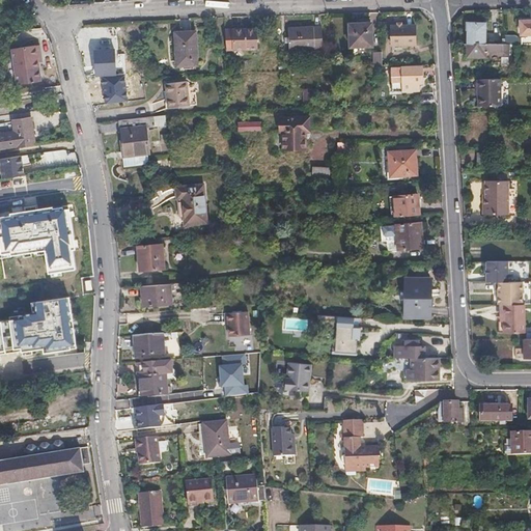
[(530,45),(530,23),(521,24),(521,46),(530,45)]
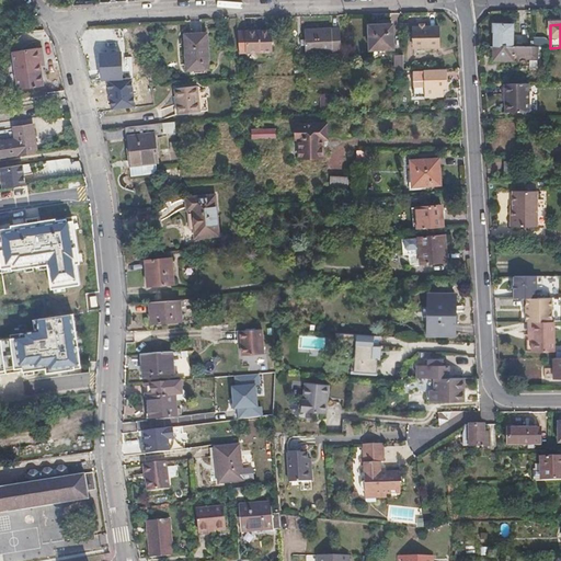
[(395,49),(393,25),(370,26),(371,50),(395,49)]
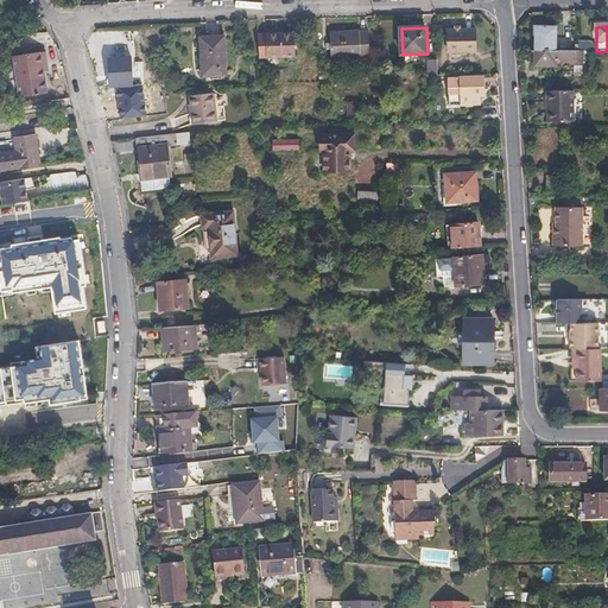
[(556,50),(556,27),(537,27),(537,50),(556,50)]
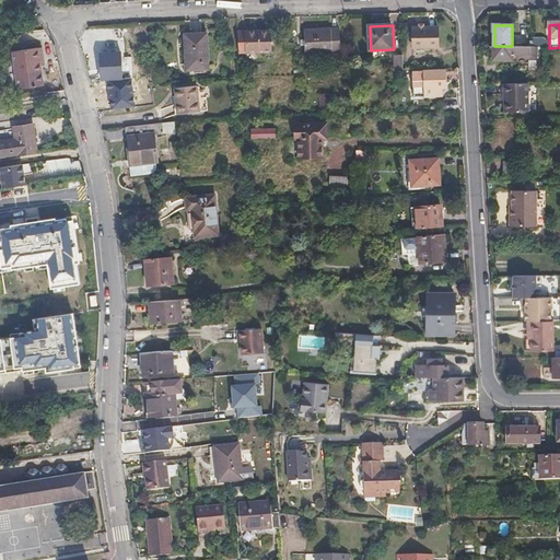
[(438,47),(438,27),(412,28),(413,48),(438,47)]
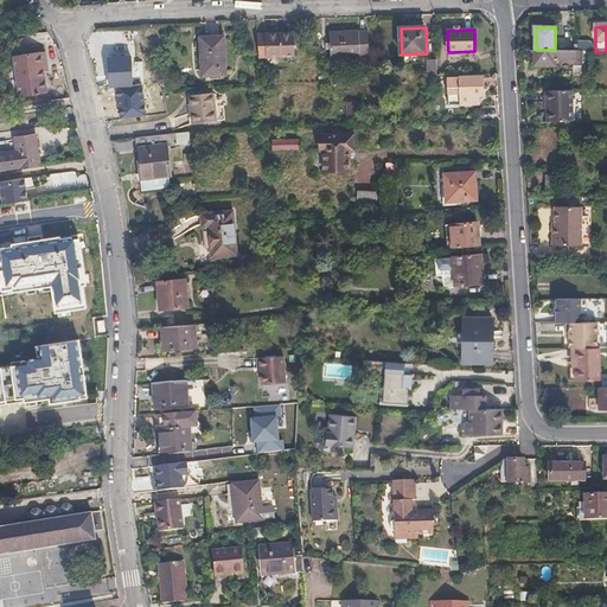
[(369,57),(368,32),(330,32),(331,58),(369,57)]
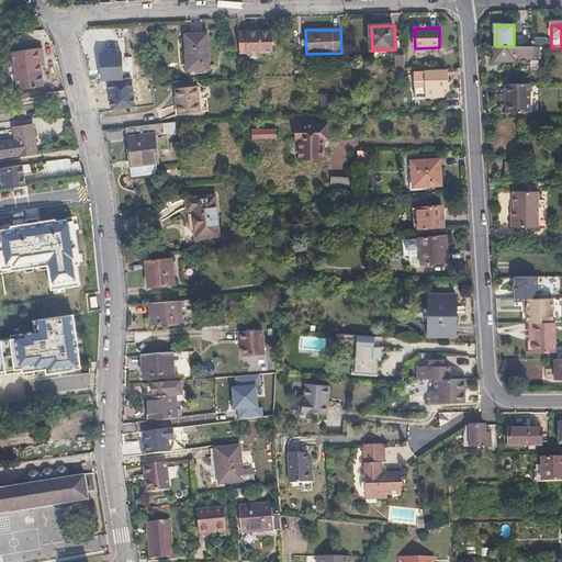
[(271,53),(271,31),(240,32),(242,54),(271,53)]
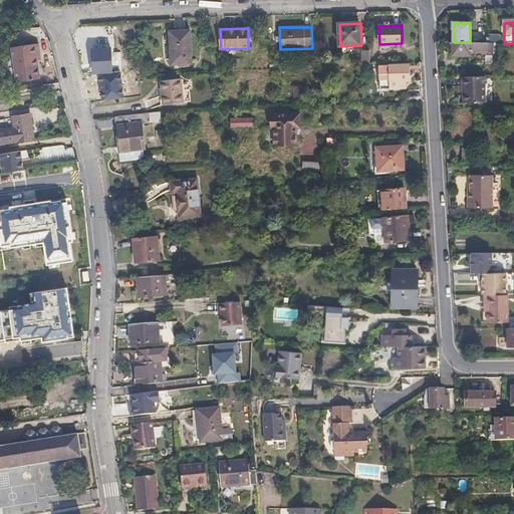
[(191,64),(189,31),(169,32),(171,65),(178,65),(178,68),(190,67),(190,64),(191,64)]
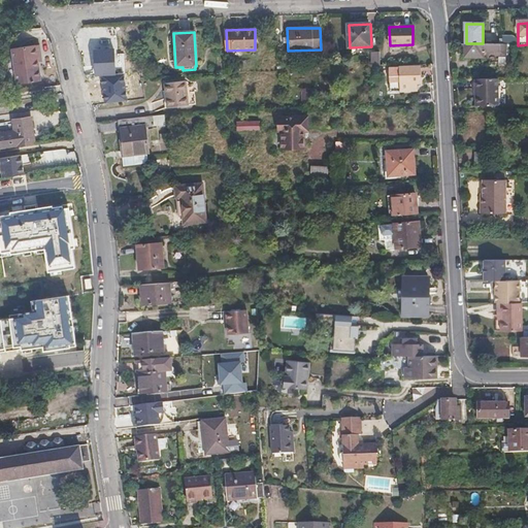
[(482,57),(482,51),(494,51),(494,56),(505,56),(505,44),(483,43),(466,43),(463,43),(463,57),(482,57)]
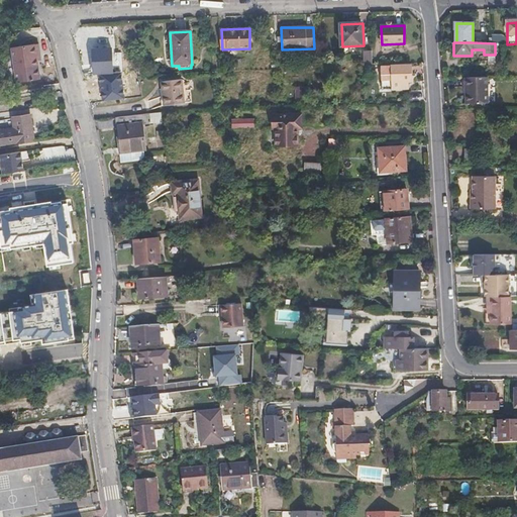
[(38,79),(33,43),(10,46),(15,82),(38,79)]
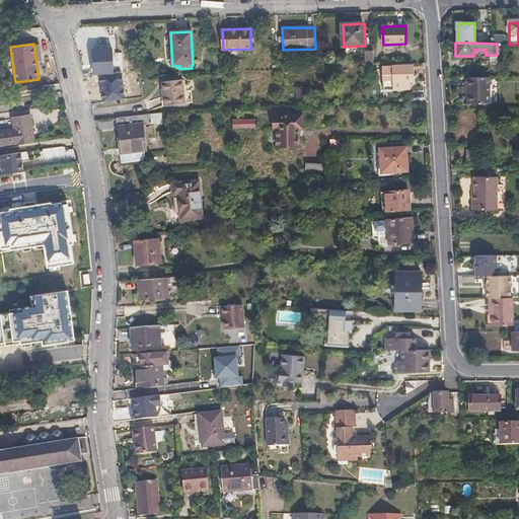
[(112,71),(110,49),(92,50),(93,71),(112,71)]
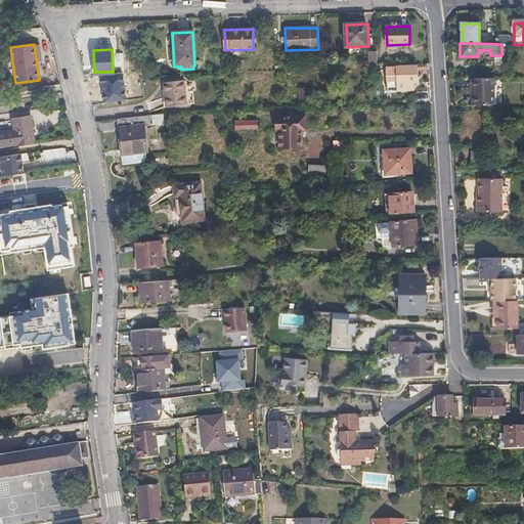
[(379,64),(378,58),(378,51),(369,51),(369,64),(379,64)]
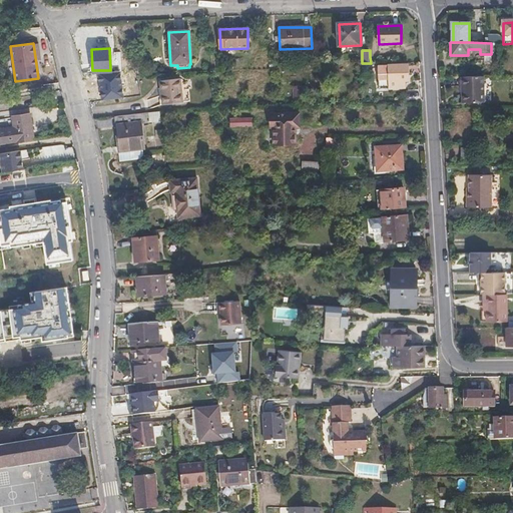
[(405,88),(405,81),(408,81),(408,64),(379,64),(379,88),(405,88)]
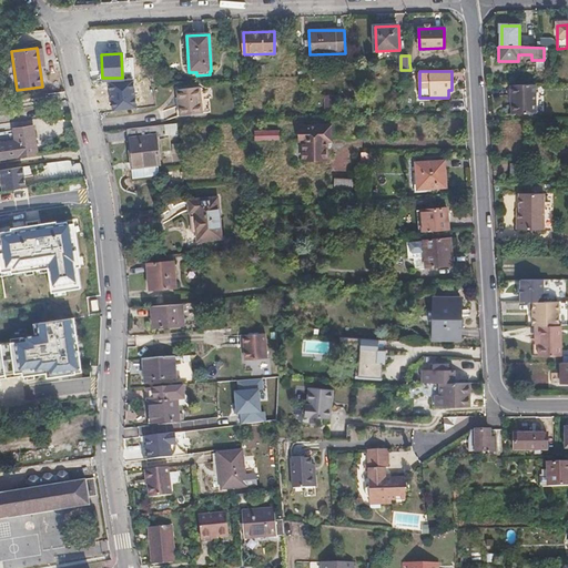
[(535,114),(535,84),(510,85),(511,114),(535,114)]
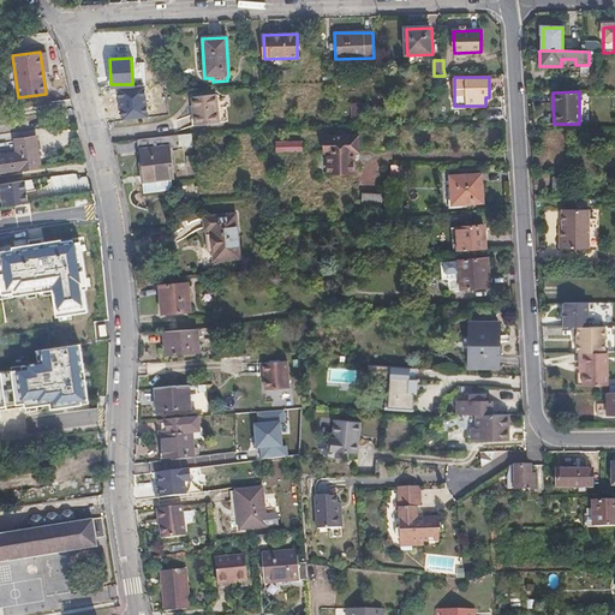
[(216,97),(199,99),(192,99),(193,126),(218,125),(216,97)]
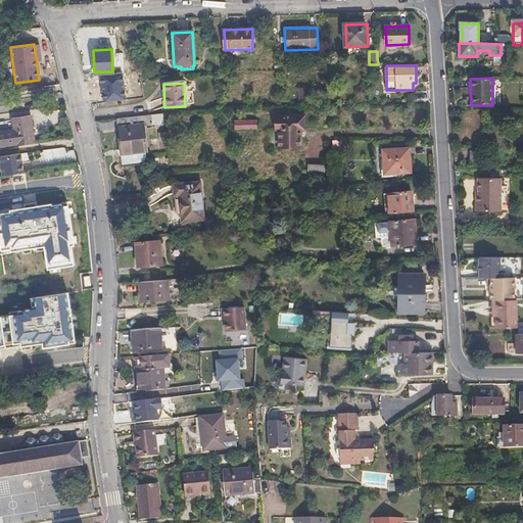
[(39,140),(34,114),(16,117),(18,128),(0,131),(3,145),(39,140)]
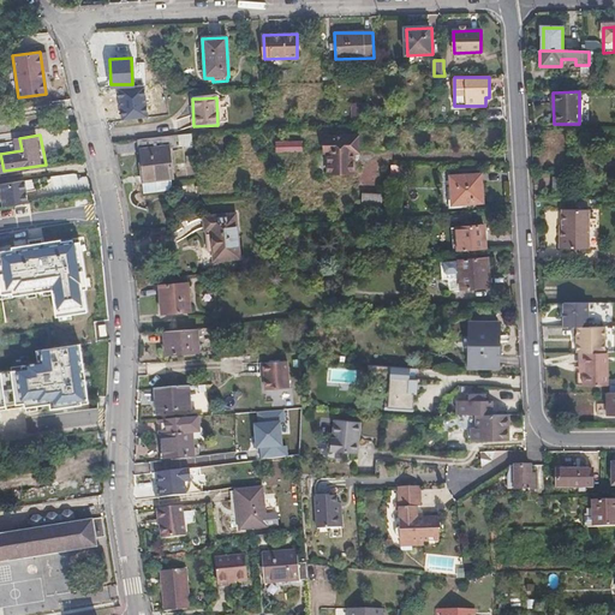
[(138,177),(139,177),(141,190),(168,187),(167,174),(171,174),(169,149),(191,148),(190,135),(138,138),(141,163),(138,163),(138,177)]
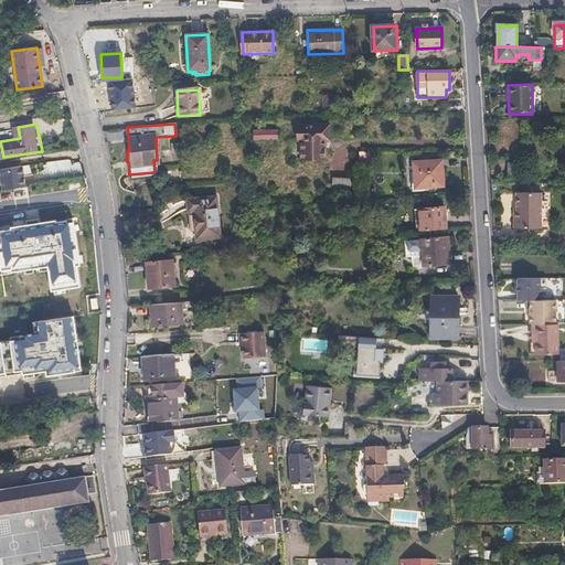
[(323,146),(323,140),(329,140),(329,125),(297,126),(297,140),(300,141),(300,158),(323,158),(323,146)]
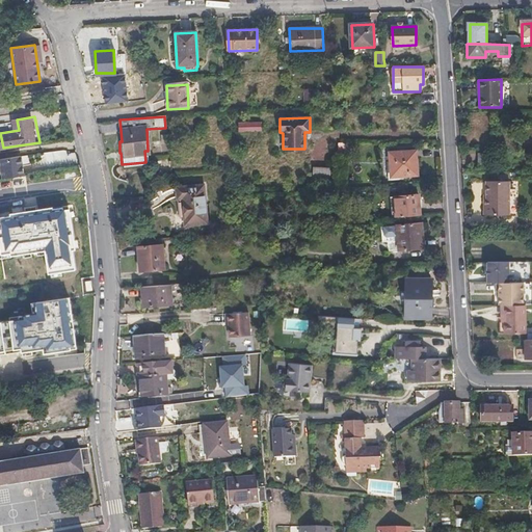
[(261,132),(261,124),(238,124),(239,132),(261,132)]
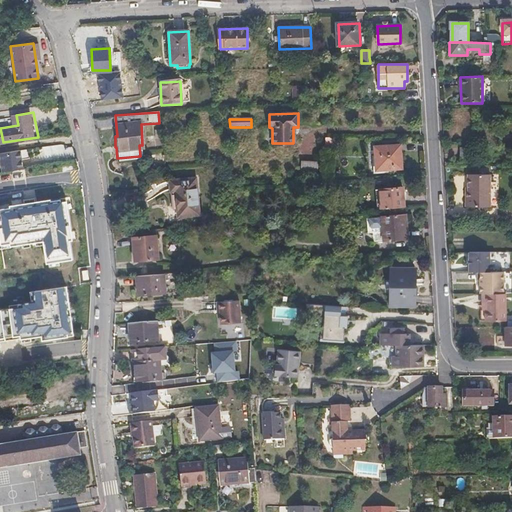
[(402,167),(401,145),(375,146),(376,169),(402,167)]
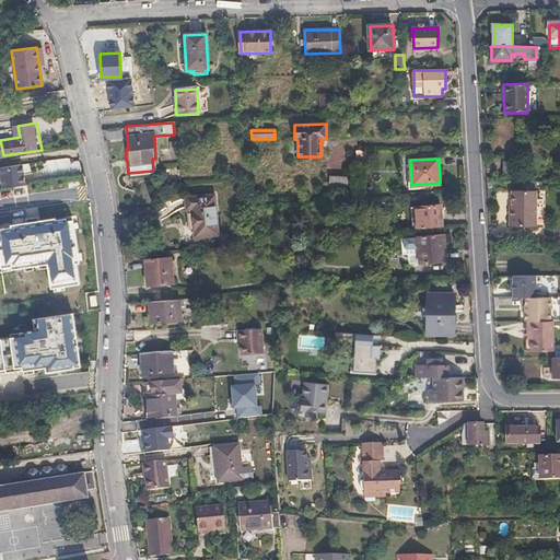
[(515,178),(516,162),(503,162),(503,178),(515,178)]
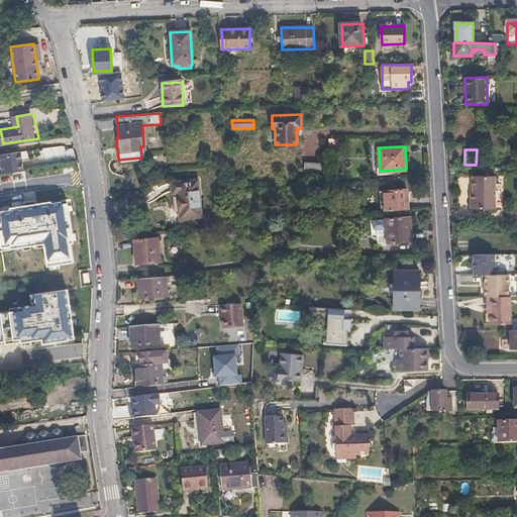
[(24,169),(21,150),(0,152),(0,159),(2,173),(24,169)]
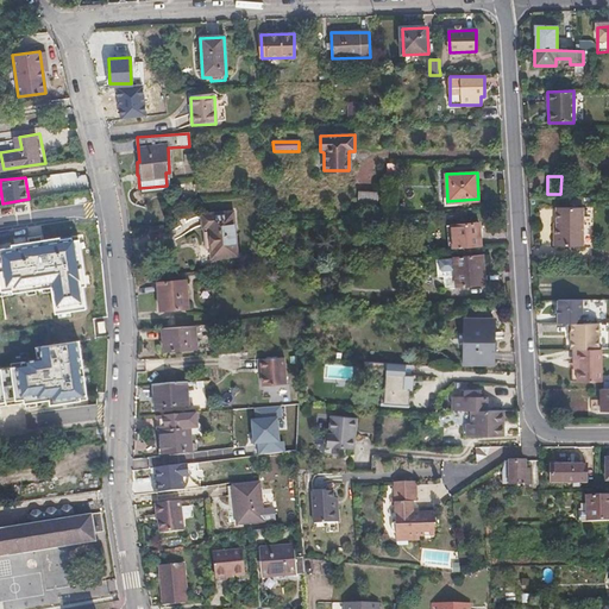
[(377,207),(377,189),(357,188),(357,206),(377,207)]
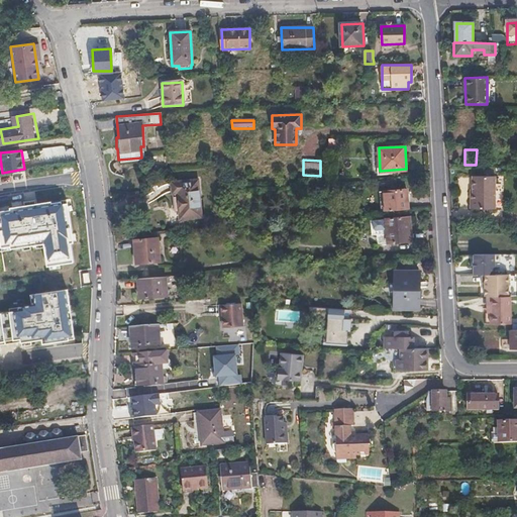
[(496,210),(496,178),(473,178),(473,199),(473,210),(496,210)]
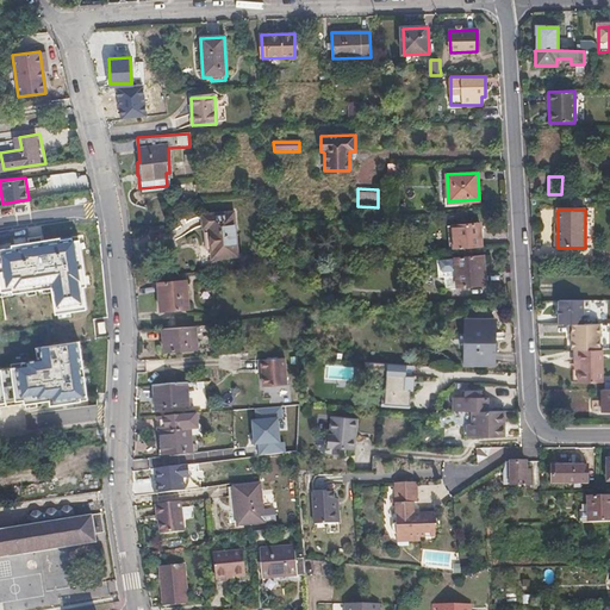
[(237,256),(234,212),(203,216),(204,229),(207,229),(210,259),(237,256)]
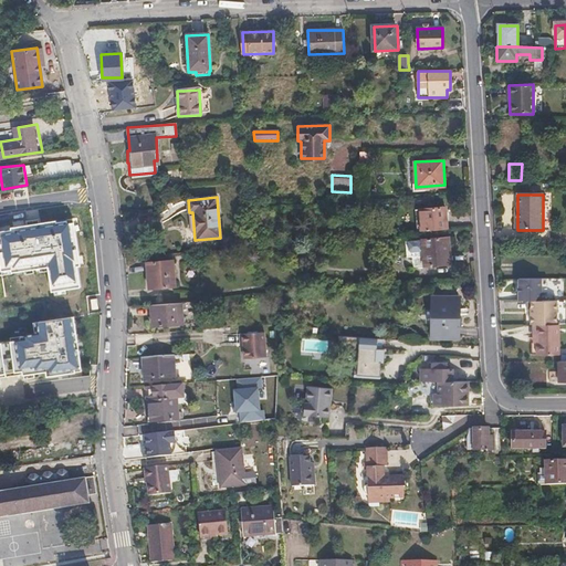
[(447,227),(444,206),(419,208),(421,229),(447,227)]
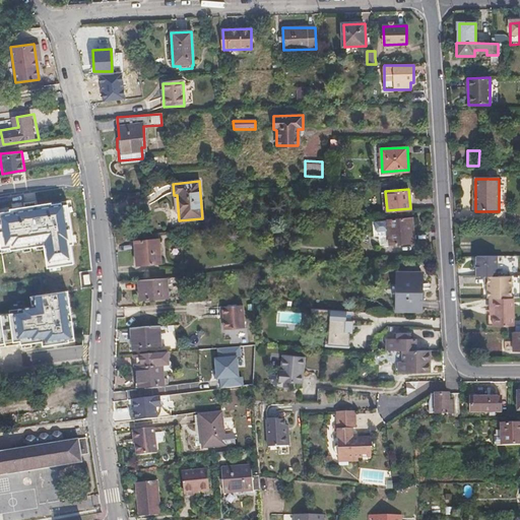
[(62,200),(0,210),(0,246),(38,242),(43,265),(68,260),(66,243),(70,242),(62,200)]
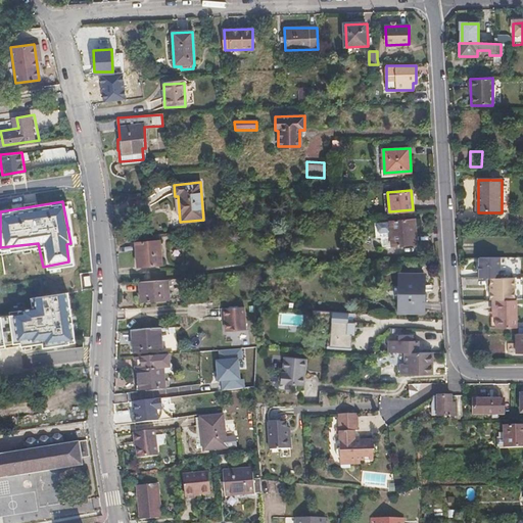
[(418,240),(416,217),(391,220),(393,243),(418,240)]
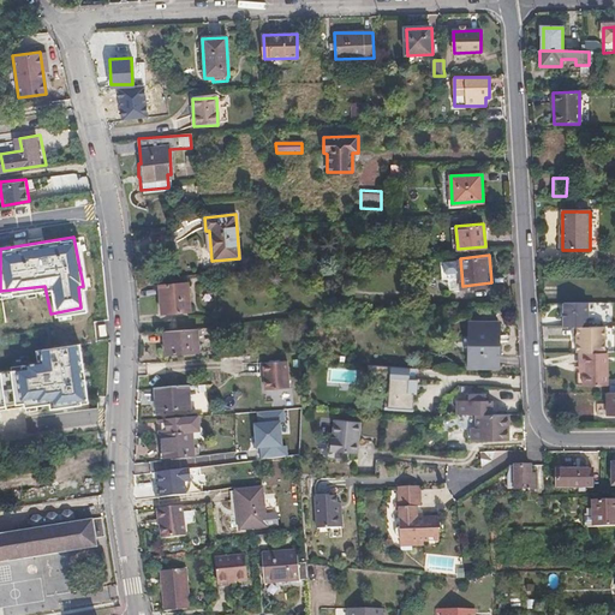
[(191,311),(189,284),(159,286),(161,312),(191,311)]
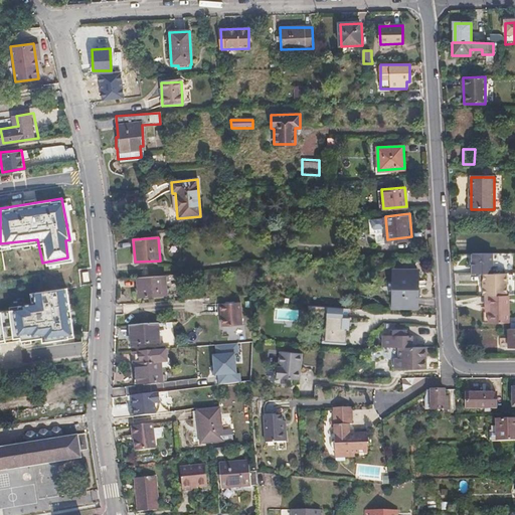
[(492,273),(492,252),(471,252),(471,273),(477,273),(492,273)]
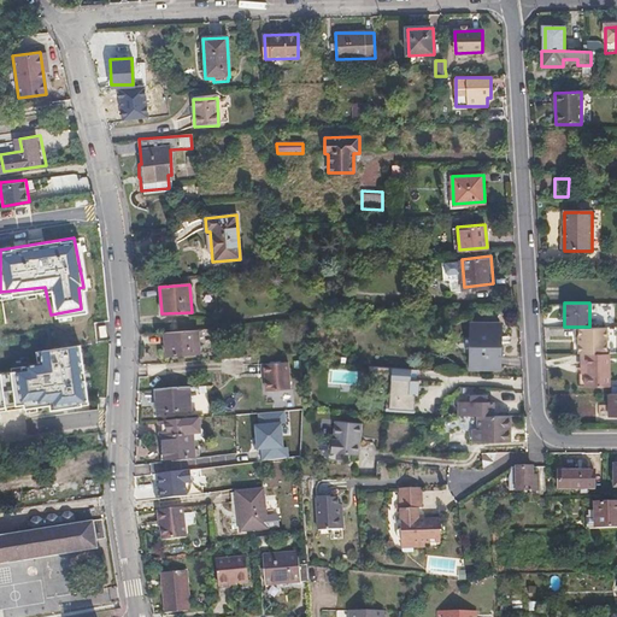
[(501,366),(501,321),(470,321),(470,366),(501,366)]
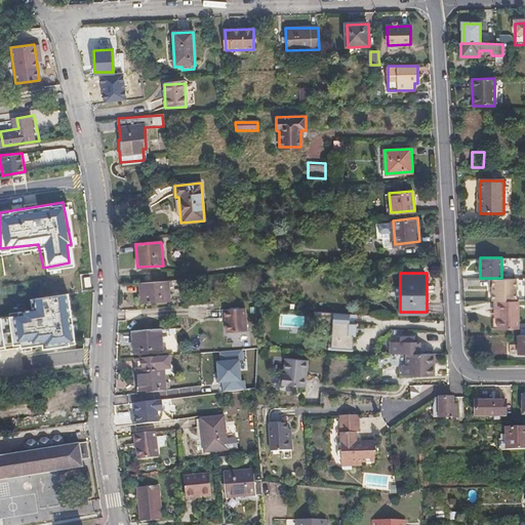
[(501,278),(486,278),(486,287),(488,287),(488,301),(492,301),(516,300),(516,278),(501,278)]
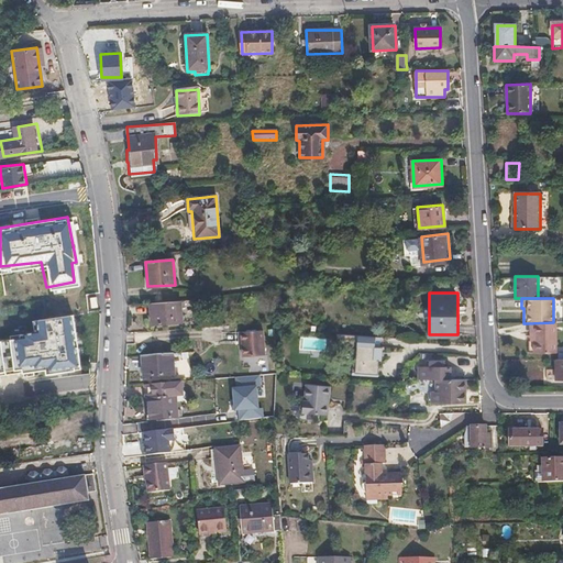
[(181,320),(180,300),(150,301),(151,322),(181,320)]
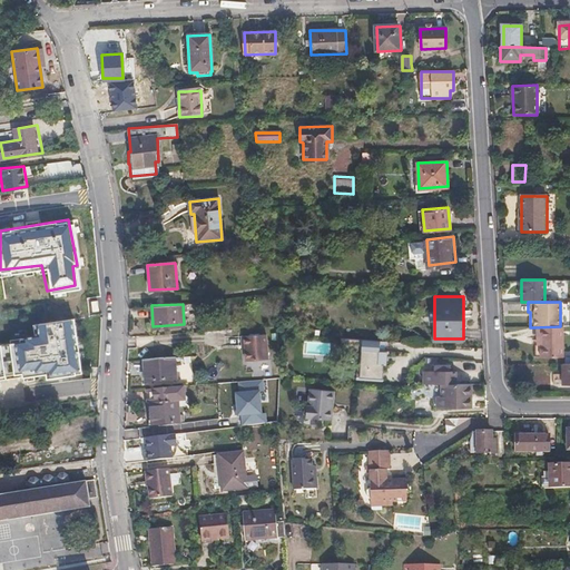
[(0,380),(20,376),(21,382),(80,375),(77,320),(32,326),(35,337),(0,342),(0,380)]
